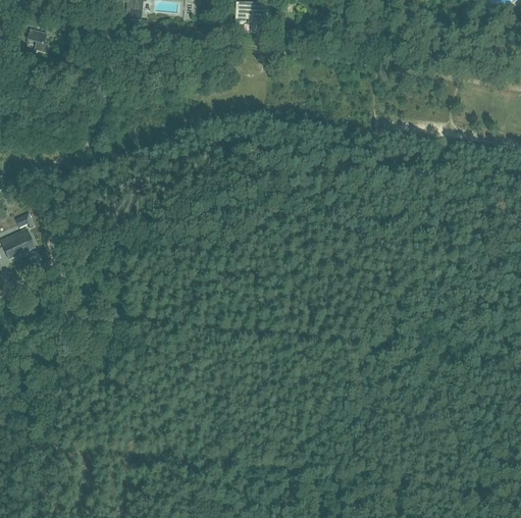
[(259,21),(259,30),(268,31),(270,0),(261,0),(261,1),(249,0),(236,0),(235,20),(259,21)]
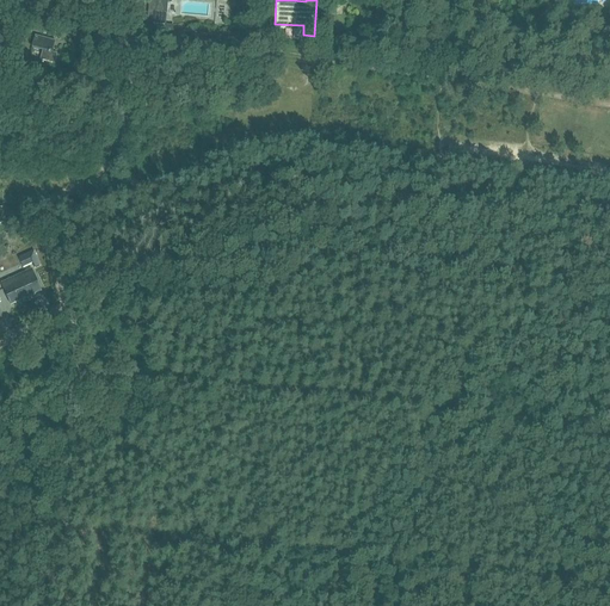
[(160,11),(147,10),(146,22),(159,23),(160,11)]
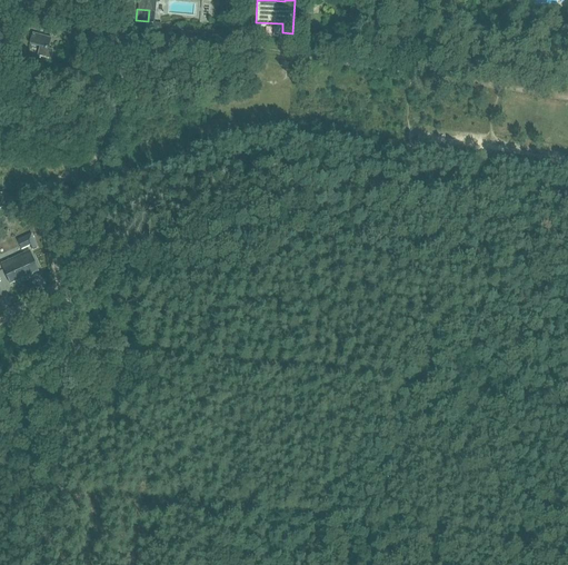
[(247,22),(248,15),(239,13),(238,23),(247,25),(247,22)]
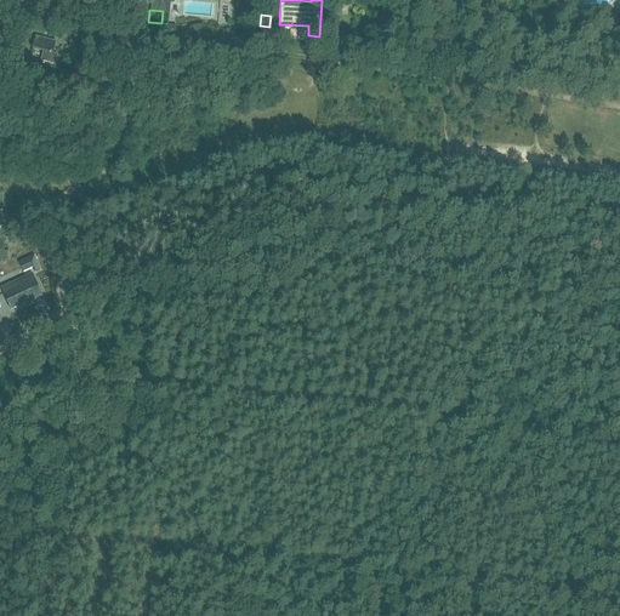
[(35,33),(32,44),(49,49),(49,50),(50,51),(51,50),(52,50),(56,39),(35,33)]
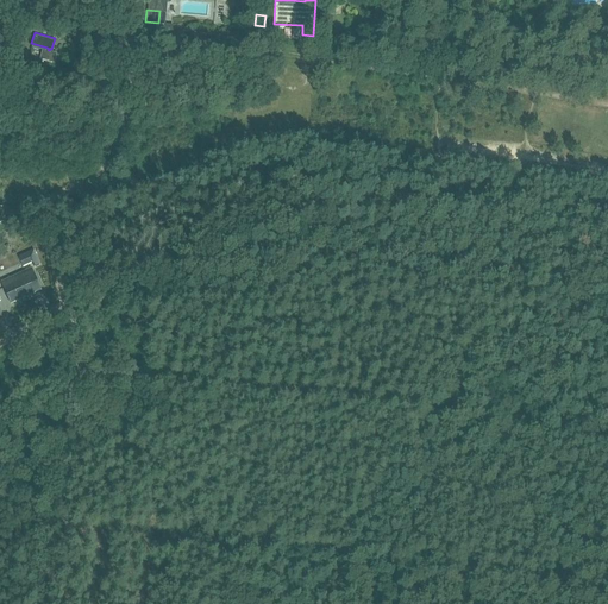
[(30,260),(32,265),(38,262),(32,246),(16,253),(20,264),(30,260)]
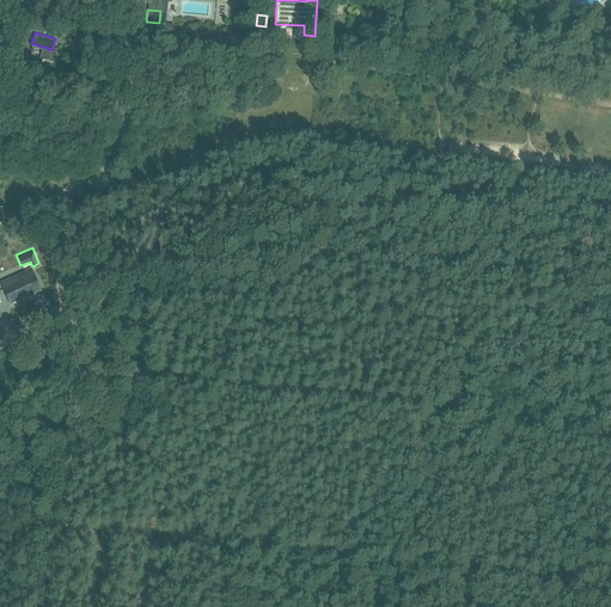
[(19,281),(4,288),(10,301),(41,288),(34,274),(31,267),(16,274),(19,281)]
